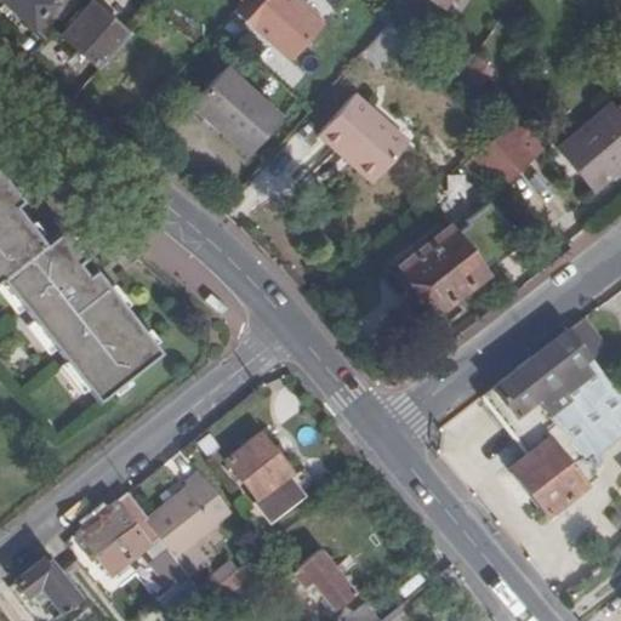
[(1,0),(46,39),(79,0),(1,0)]
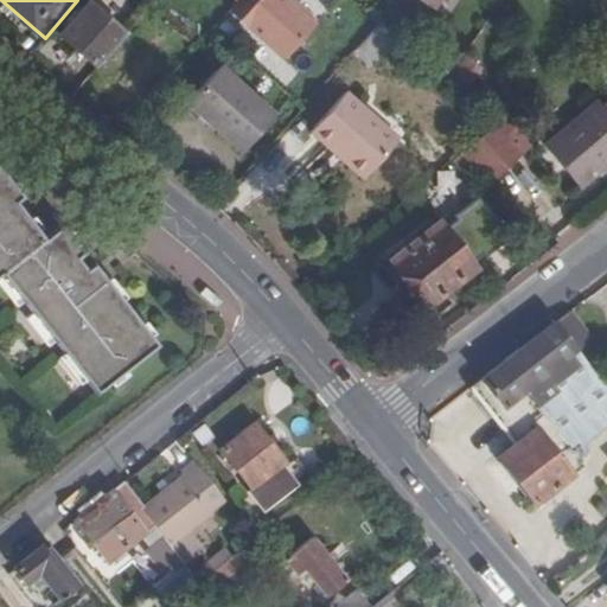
[(236,0),(236,1),(228,11),(281,58),(312,24),(285,0),(236,0)]
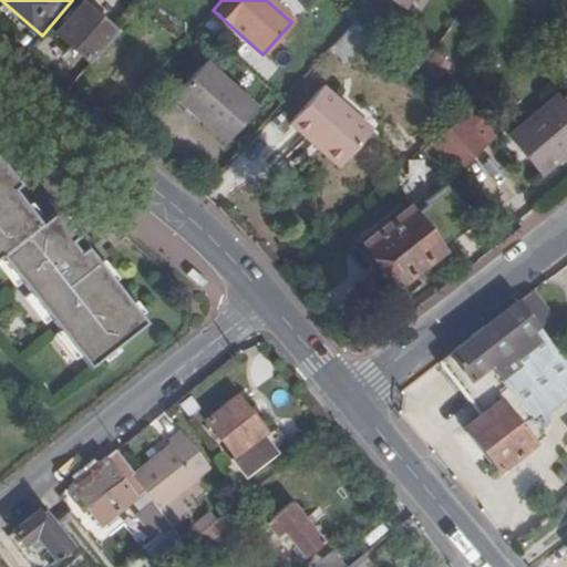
[(90,63),(94,57),(116,32),(117,31),(83,1),(75,11),(72,8),(59,22),(62,26),(55,33),(90,63)]
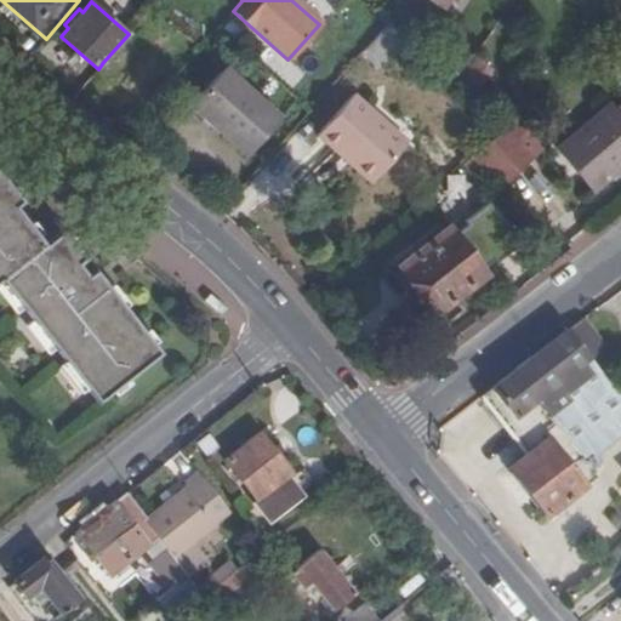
[(377,67),(406,43),(389,22),(376,36),(364,51),(377,67)]
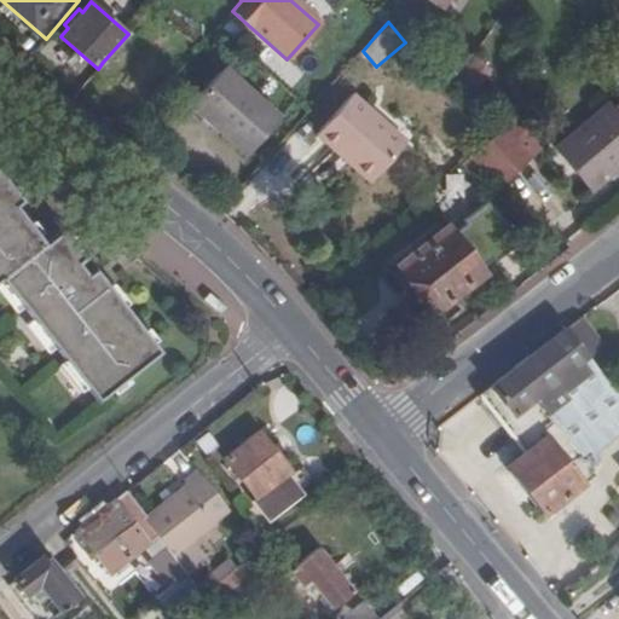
[(127,35),(103,62),(122,79),(146,51),(127,35)]
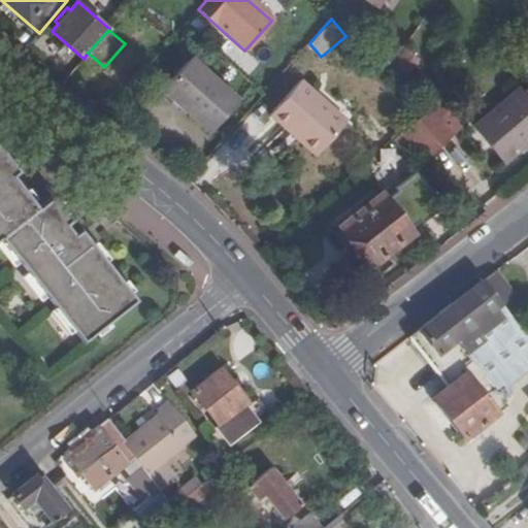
[(423,63),(407,43),(392,65),(402,79),(423,63)]
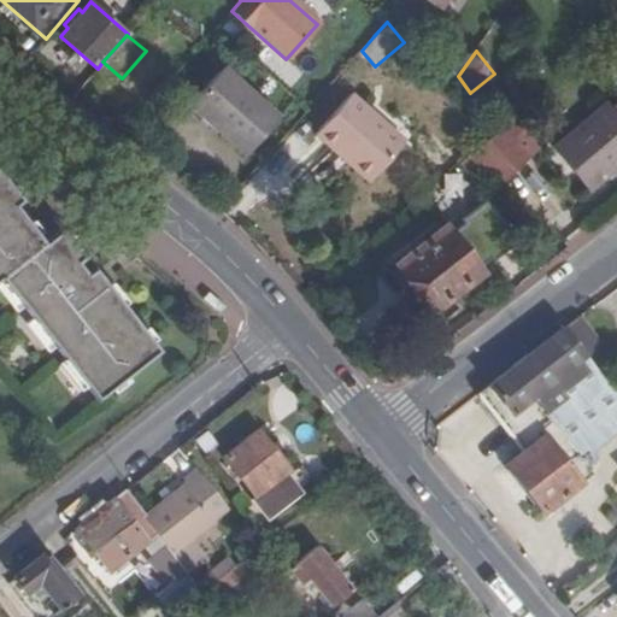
[(616,75),(616,74),(616,64),(615,66),(606,53),(597,60),(606,72),(612,68),(616,75)]
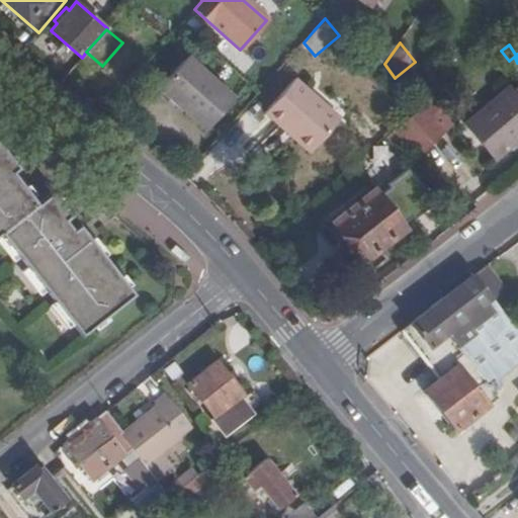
[(235,98),(188,57),(159,88),(205,131),(235,98)]
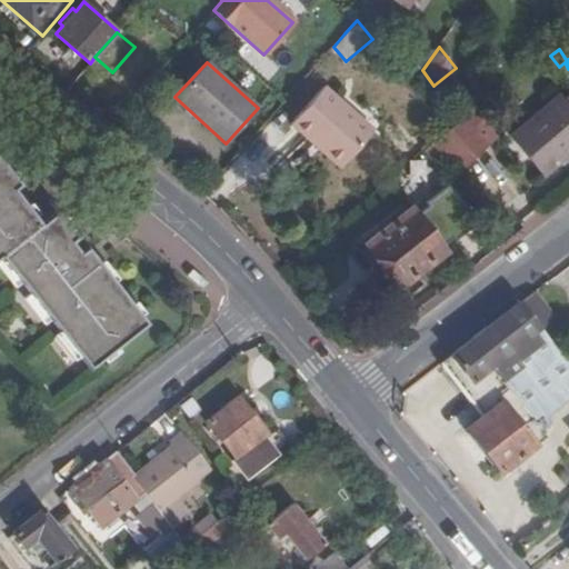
[(568,68),(568,69),(565,62),(559,67),(568,79),(568,68)]
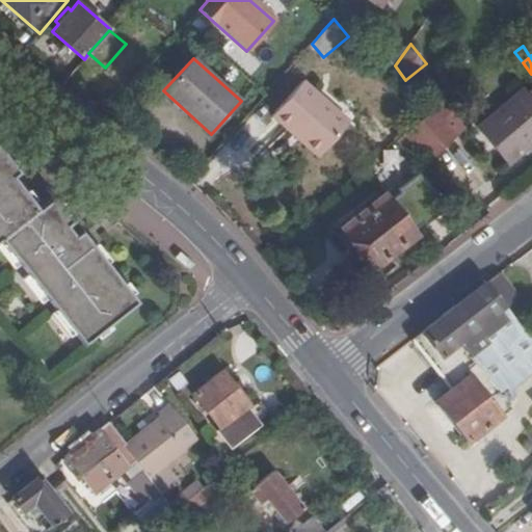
[(303,81),(272,115),(291,132),(294,128),(322,153),(349,122),(303,81)]
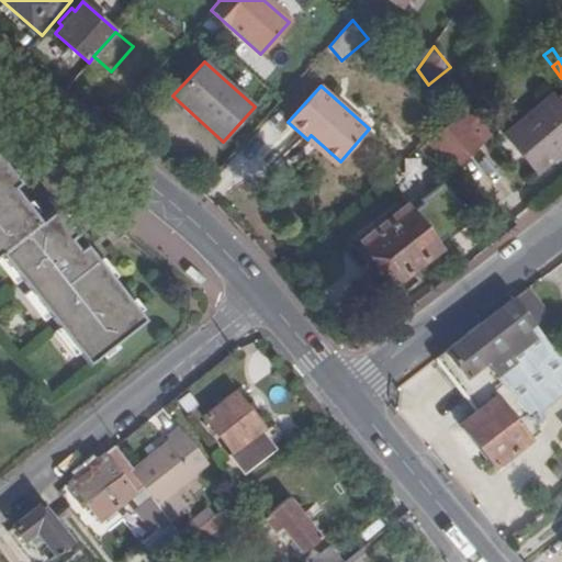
[(538,172),(561,150),(561,104),(552,94),(506,134),(538,172)]
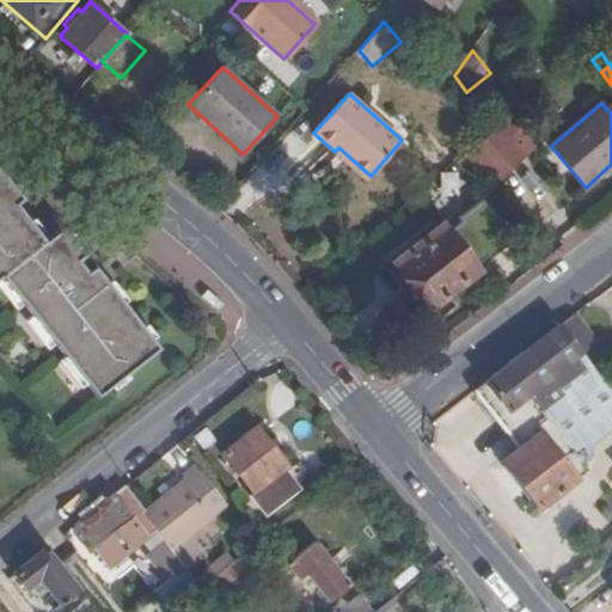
[(507,118),(464,155),(489,184),(525,153),(510,136),(518,130),(507,118)]
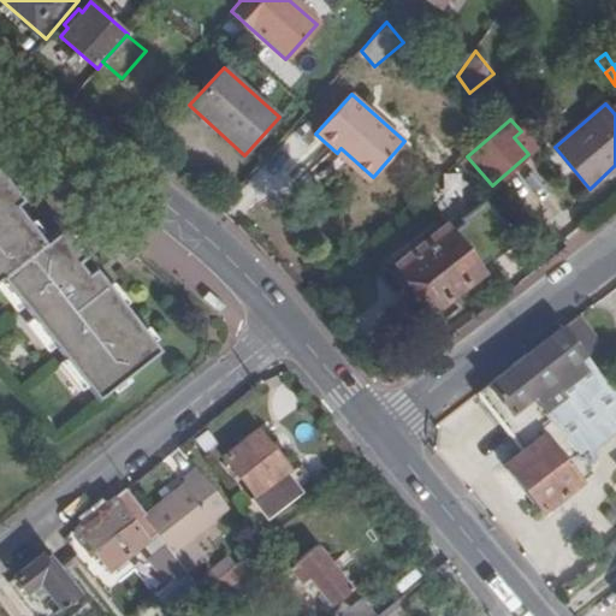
[(521,131),(514,137),(528,154),(535,148),(521,131)]
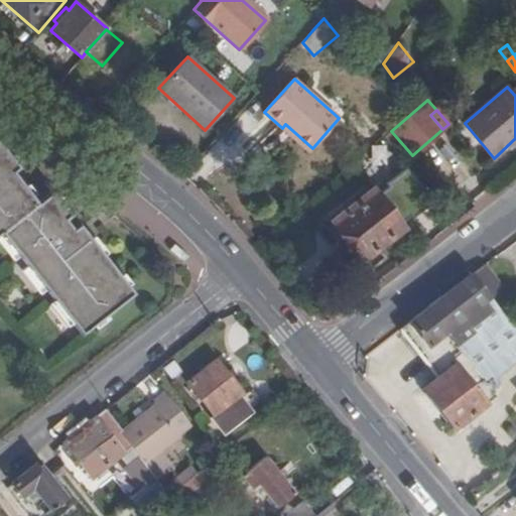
[(309,152),(312,148),(285,124),(282,128),(309,152)]
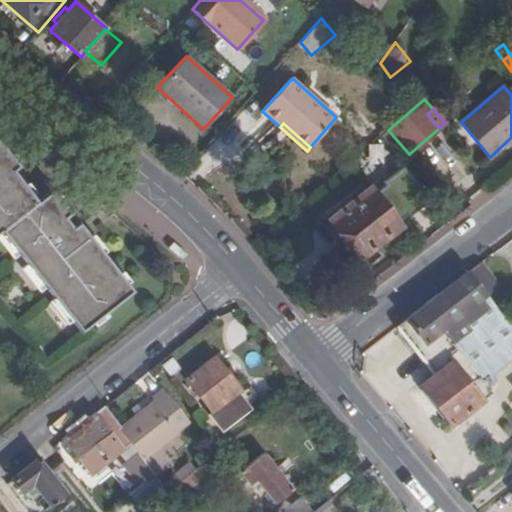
[(37,202),(12,171),(18,166),(0,143),(0,230),(2,230),(55,297),(60,293),(68,304),(63,308),(82,331),(132,291),(87,234),(75,244),(68,235),(74,230),(72,228),(64,218),(70,214),(52,190),(37,202)]
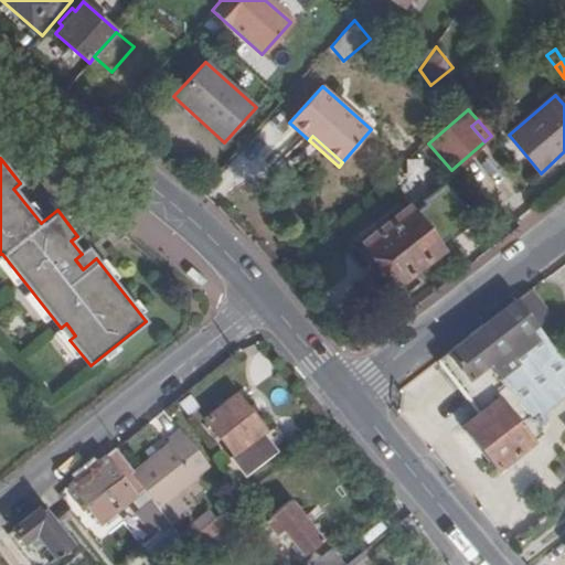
[(396,285),(441,248),(451,242),(433,219),(424,226),(411,210),(365,245),(383,268),(376,273),(391,289),(396,285)]
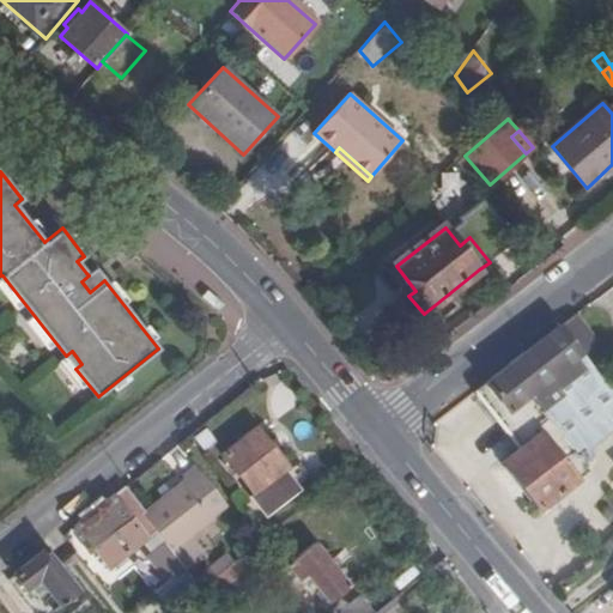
[(416,291),(396,266),(389,272),(408,296),(416,291)]
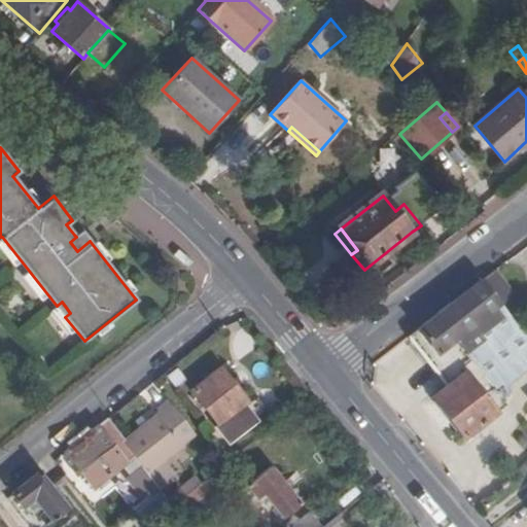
[(90,241),(81,230),(74,235),(76,237),(70,242),(77,251),(90,241)]
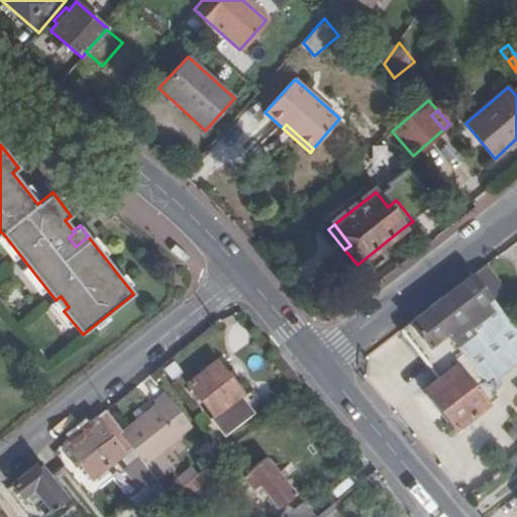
[(504,291),(484,266),(473,275),(492,301),(504,291)]
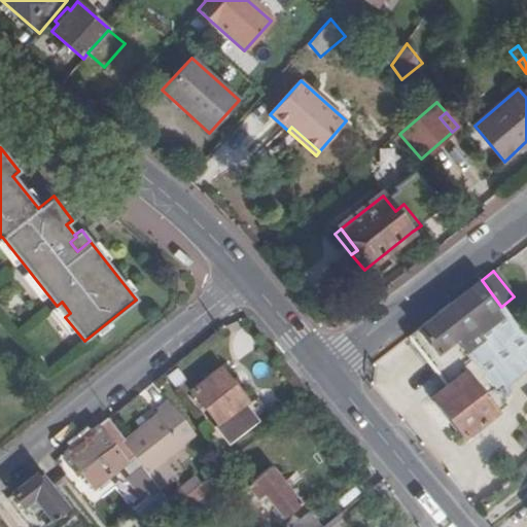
[(478,335),(490,325),(501,317),(496,310),(501,307),(482,280),(408,338),(438,377),(457,362),(446,347),(463,335),(471,347),(482,340),(478,335)]
